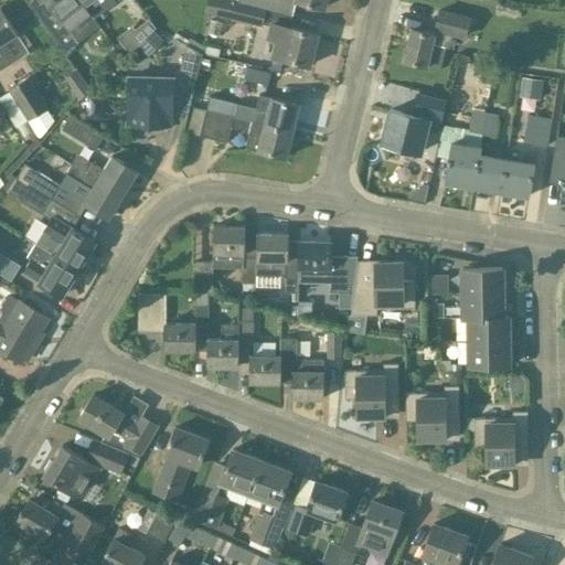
[(48,0),(34,10),(40,18),(60,43),(67,55),(78,41),(70,29),(71,28),(89,13),(80,0),(48,0)]
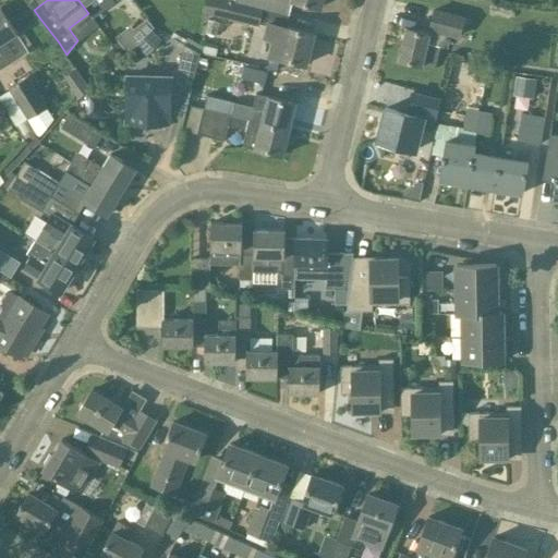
[(79,0),(88,13),(89,13),(93,17),(113,2),(116,0),(79,0)]
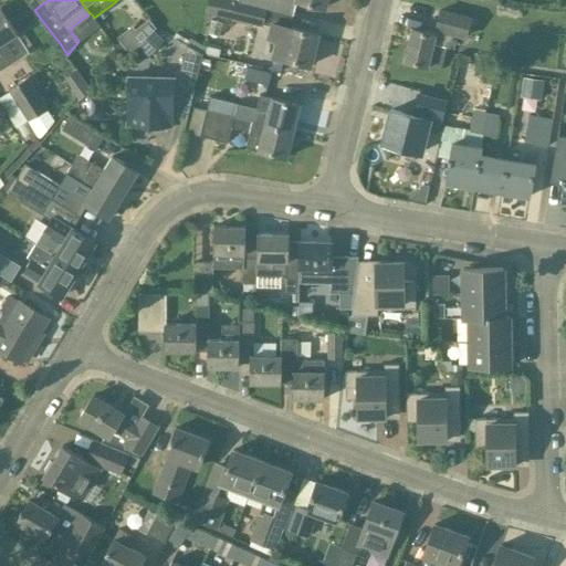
[(208,0),(206,11),(263,24),(266,8),(232,0),(208,0)]
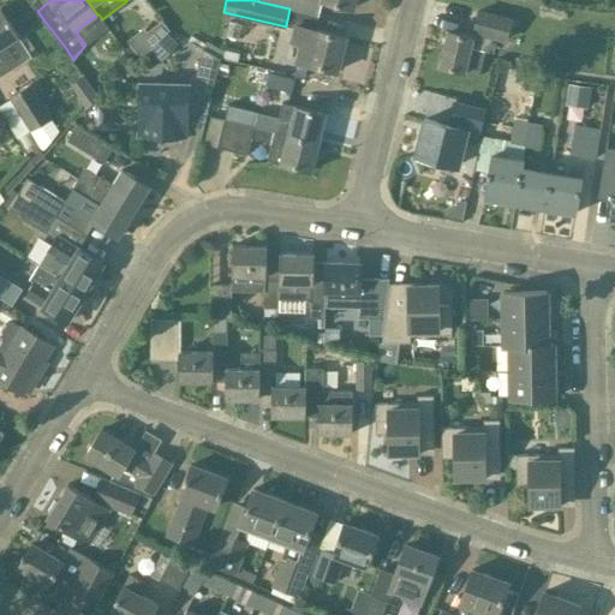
[(252,0),(290,9),(291,7),(318,13),(321,0),(352,9),(353,0),(252,0)]
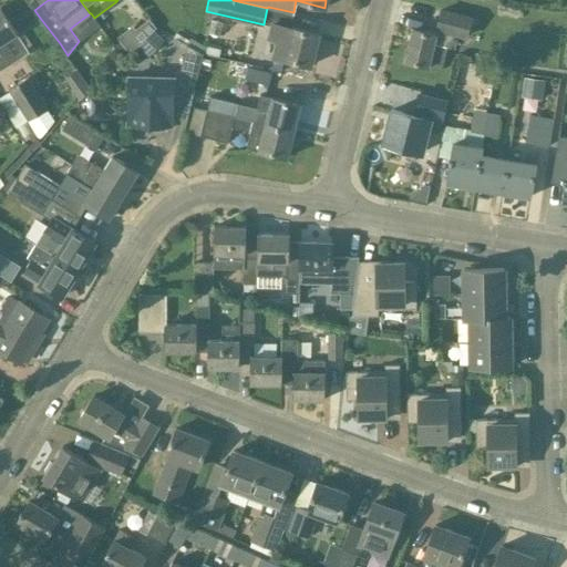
[(0,7),(0,6),(0,65),(12,59),(2,42),(17,33),(0,7)]
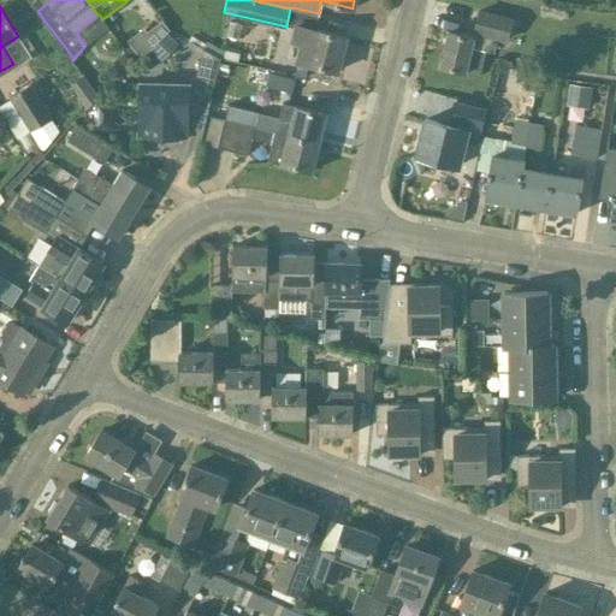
[(439,66),(465,72),(479,76),(486,51),(490,52),(493,36),(505,40),(511,19),(479,11),(473,36),(448,30),(439,66)]
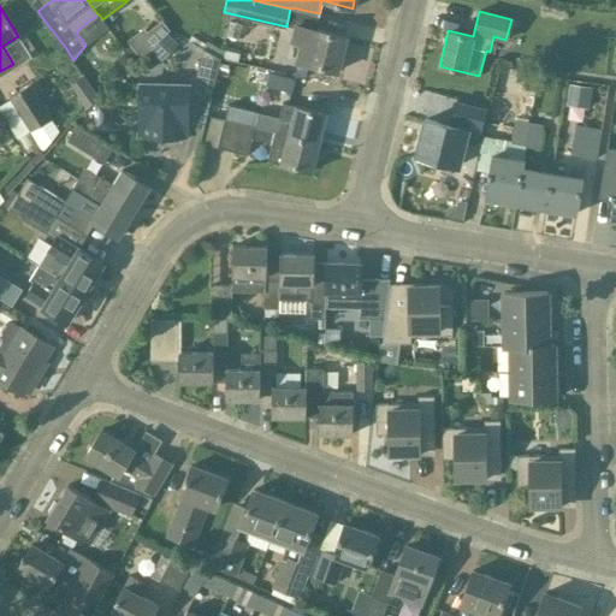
[(315,29),(315,30),(295,25),(291,42),(300,43),(295,61),(308,65),(308,64),(337,71),(345,36),(315,29)]
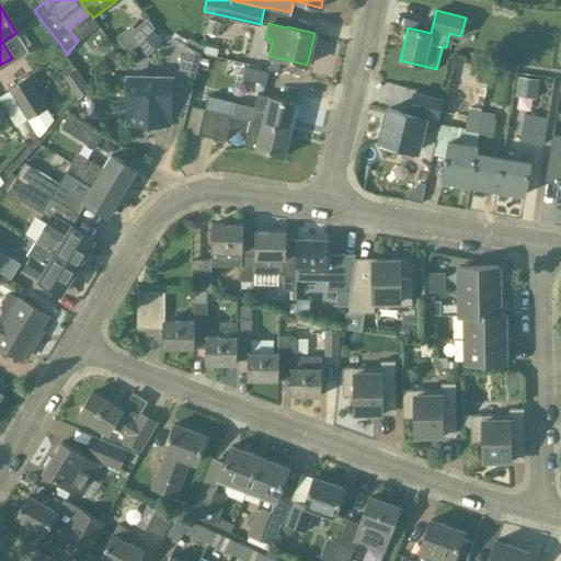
[(128,76),(127,122),(151,123),(151,129),(164,129),(164,123),(169,123),(170,116),(170,88),(192,89),(202,53),(185,44),(183,48),(176,77),(170,77),(128,76)]
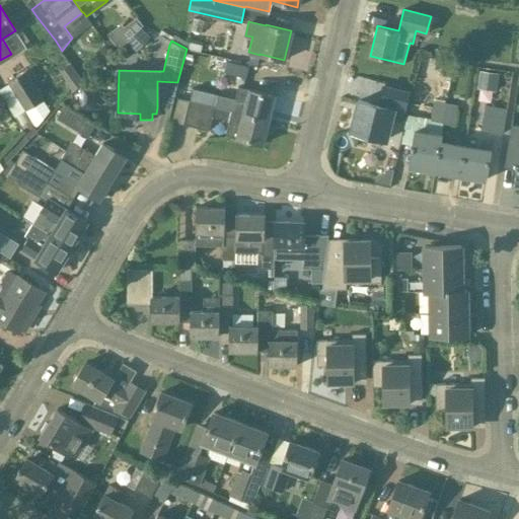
[(436,85),(434,98),(446,101),(453,62),(423,56),(417,81),(436,85)]
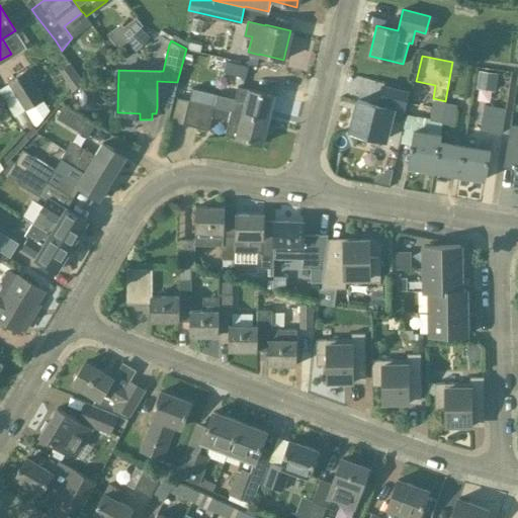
[(73,89),(86,80),(72,61),(60,70),(73,89)]
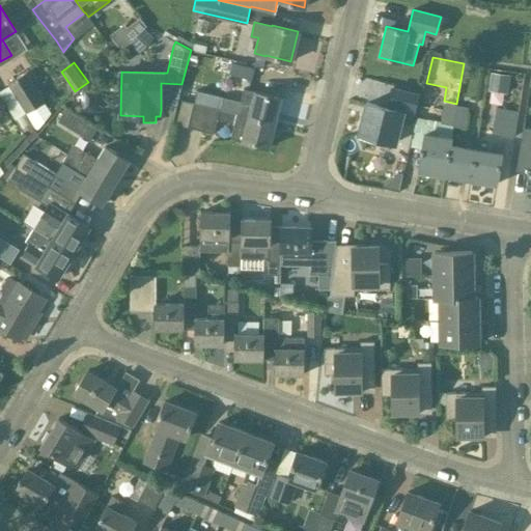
[(254,68),(232,62),(229,75),(251,80),(254,68)]
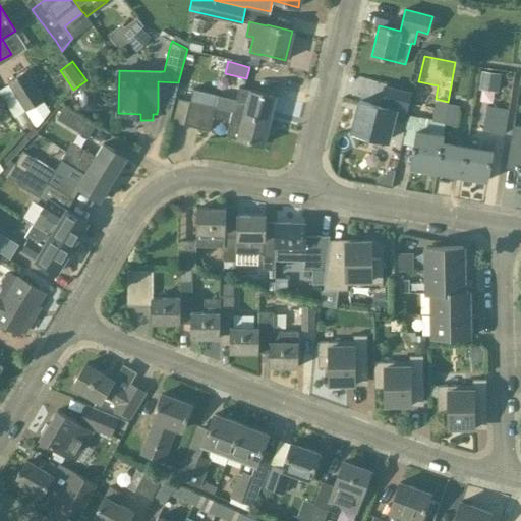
[(497,102),(503,71),(484,68),(478,99),(497,102)]
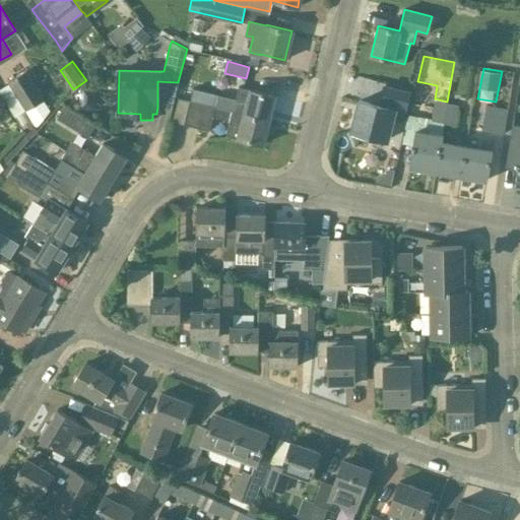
[(25,71),(8,81),(9,82),(25,110),(26,111),(44,100),(45,100),(25,71)]
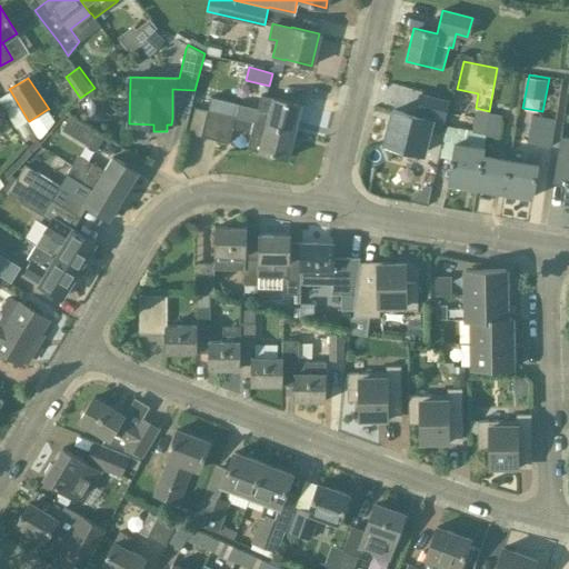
[(10,90),(0,96),(0,100),(17,128),(26,121),(28,120),(10,90)]
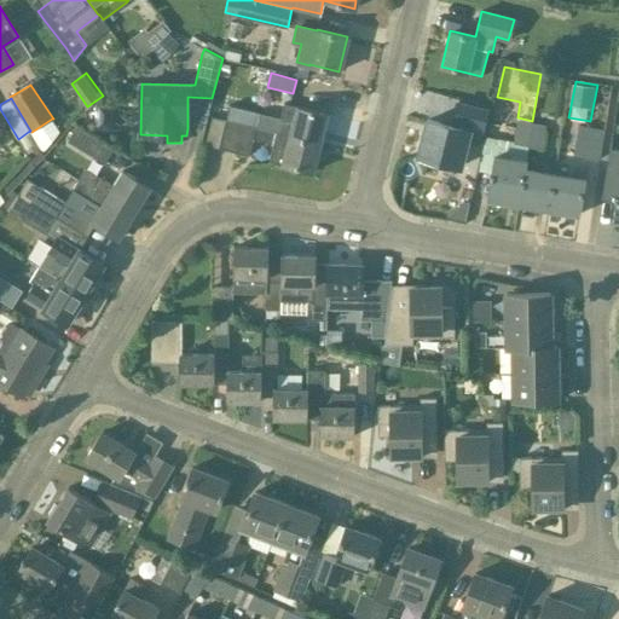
[(420,156),(460,166),(466,142),(478,144),(481,128),(482,128),(487,109),(458,102),(452,126),(428,120),(420,156)]
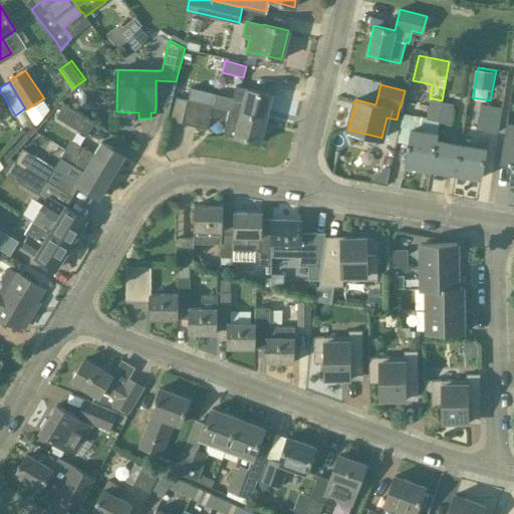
[(229,110),(266,119),(272,95),(235,86),(232,99),(216,95),(217,93),(191,87),(188,99),(230,109),(229,110)]
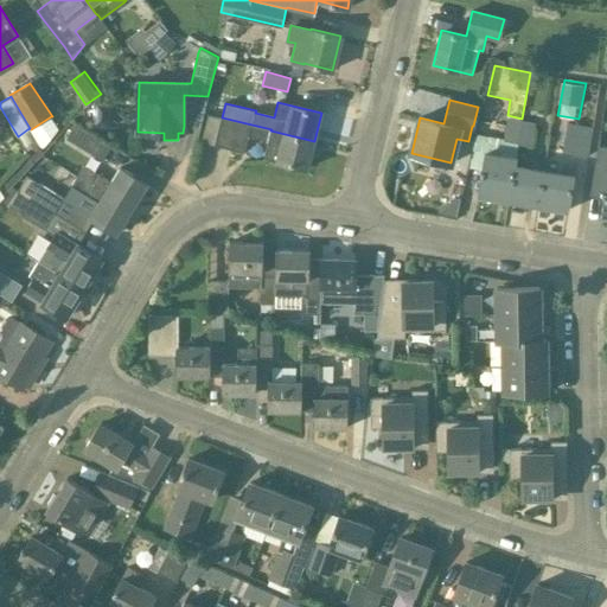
[(314,141),(270,131),(272,129),(222,117),(208,114),(200,142),(215,145),(244,152),(249,136),(268,141),(264,157),(307,167),(314,141)]
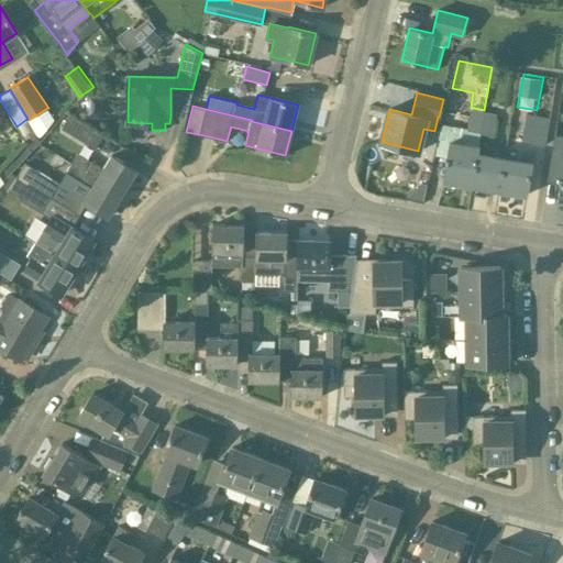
[(449,148),(443,180),(472,186),(477,153),(476,153),(479,134),(481,134),(483,117),(484,111),(471,110),(467,130),(464,151),(450,148),(449,148)]
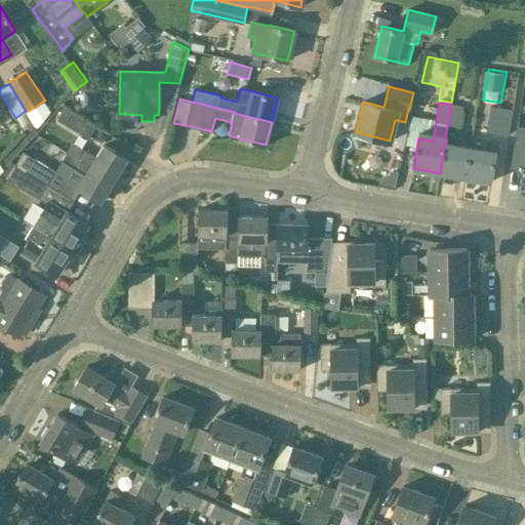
[(490,106),(486,131),(509,135),(514,110),(490,106)]
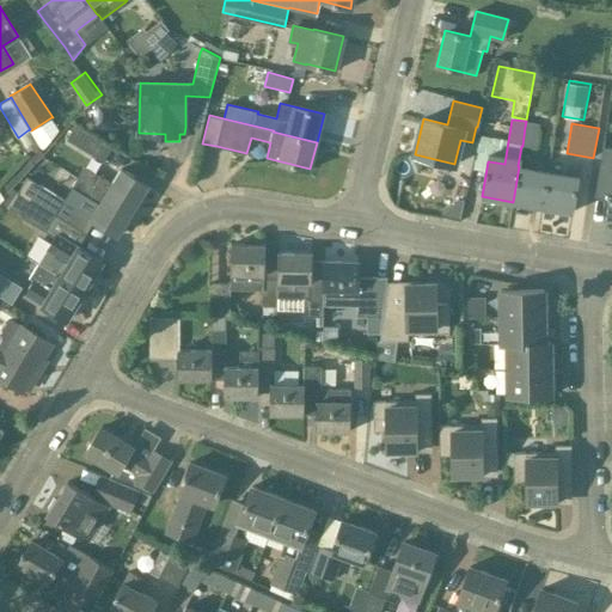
[(77,126),(67,140),(103,163),(112,147),(83,129),(77,126)]
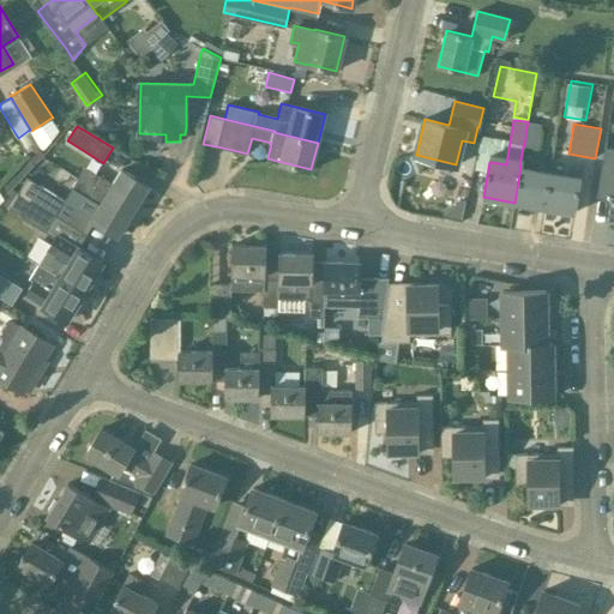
[(527,127),(524,146),(535,148),(537,149),(541,130),(527,127)]
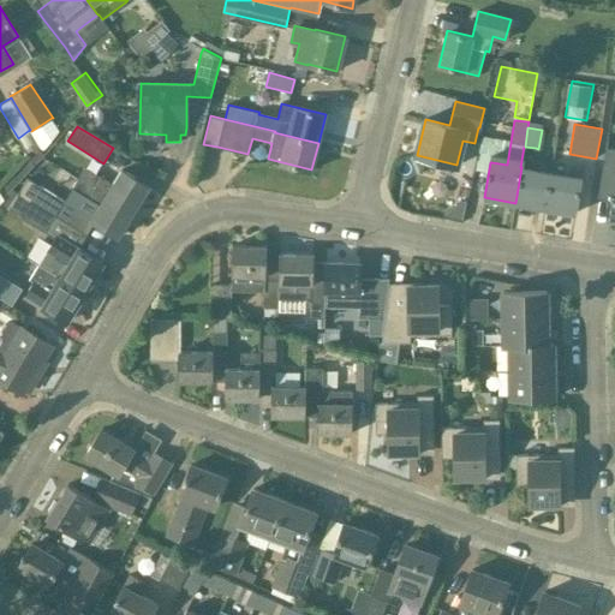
[(614,148),(605,147),(598,197),(610,199),(608,219),(614,220),(614,148)]
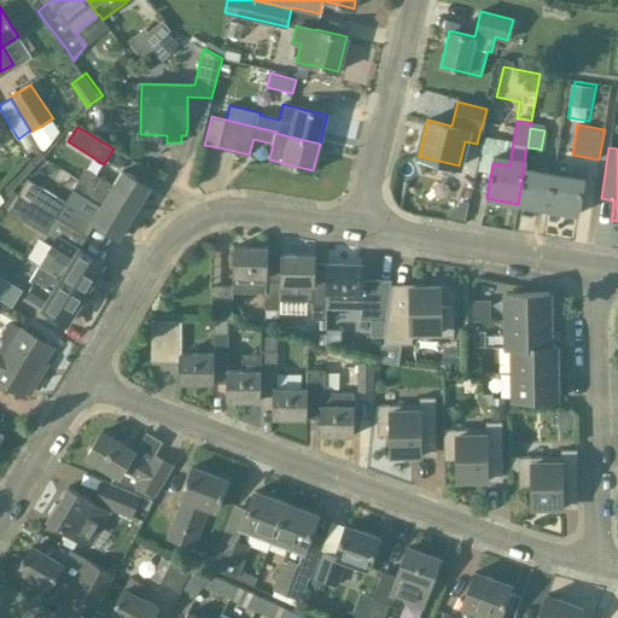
[(571,176),(553,173),(547,209),(578,214),(584,179),(583,179),(586,168),(573,165),(571,176)]
